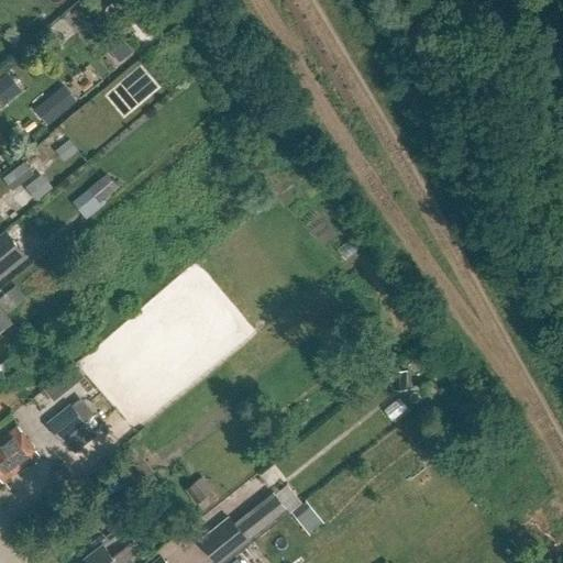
[(114,51),(124,44),(116,31),(106,37),(114,51)]
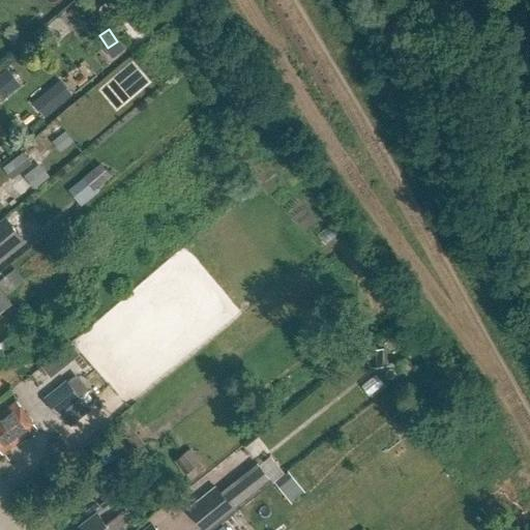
[(0,98),(2,101),(21,86),(7,69),(0,75),(0,98)]
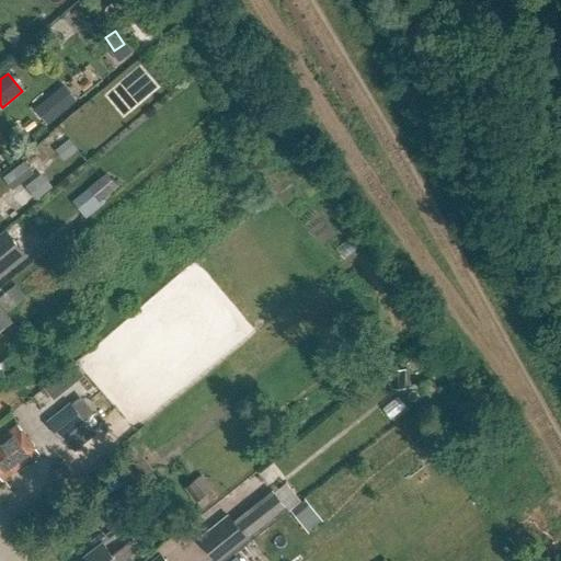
[(50,122),(77,101),(65,86),(38,106),(50,122)]
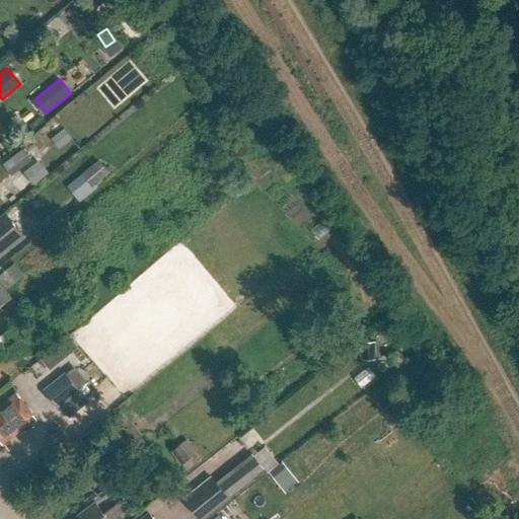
[(62,147),(71,139),(64,130),(55,138),(62,147)]
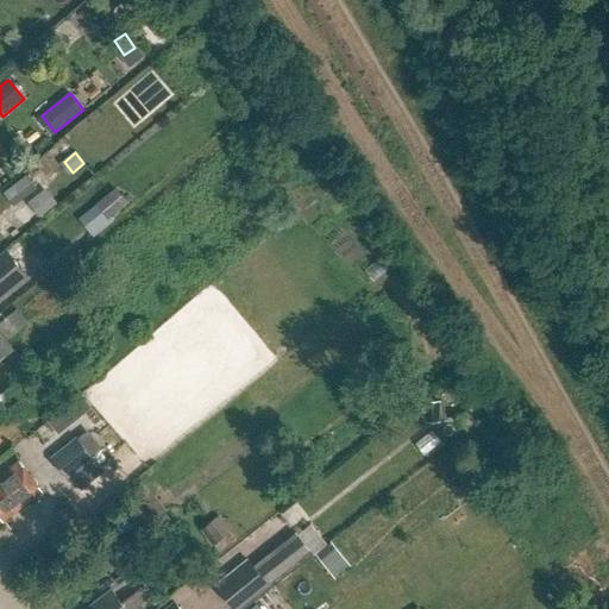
[(13,207),(37,190),(26,176),(4,194),(13,207)]
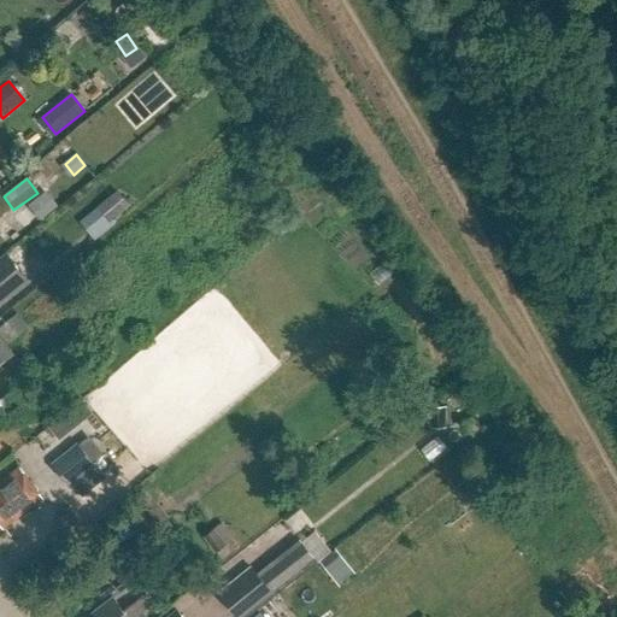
[(107,223),(129,207),(117,192),(95,207),(107,223)]
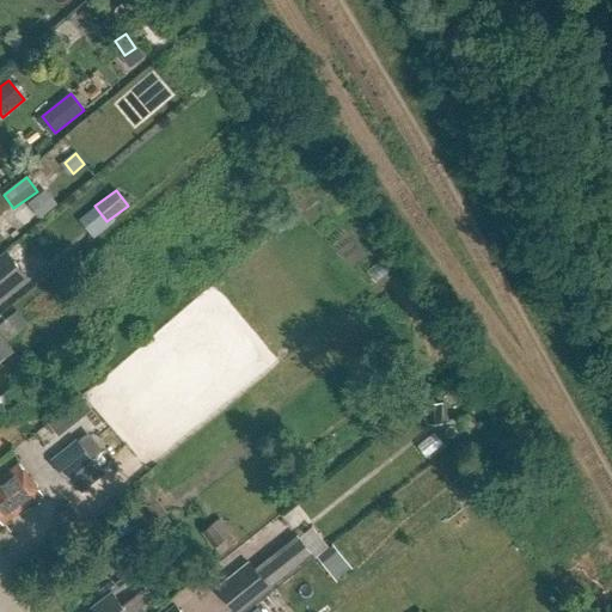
[(46,191),(13,215),(25,231),(56,206),(46,191)]
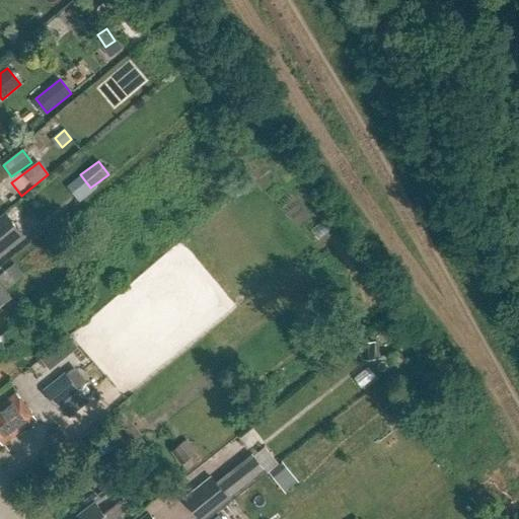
[(5,214),(0,217),(0,243),(18,229),(5,214)]
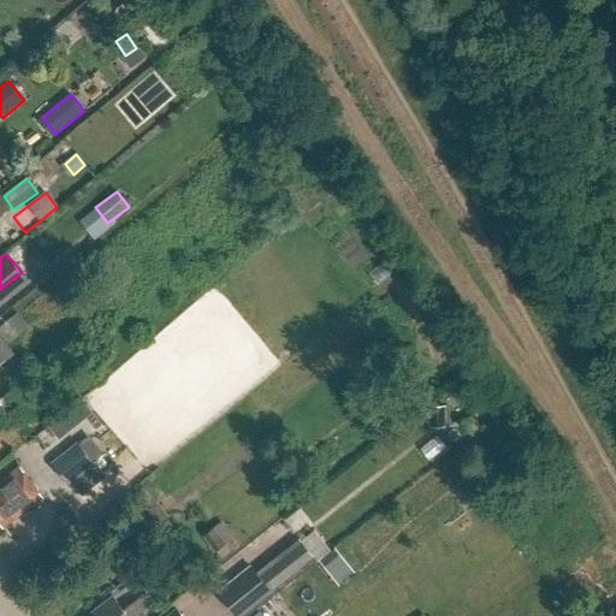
[(0,326),(0,332),(9,343),(28,327),(16,313),(0,326)]
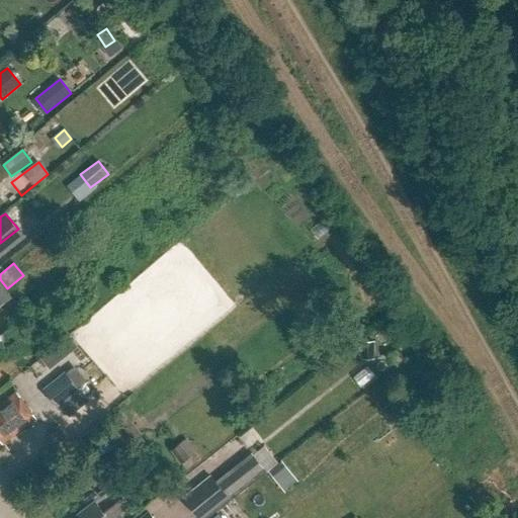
[(114,294),(127,311),(143,298),(131,282),(114,294)]
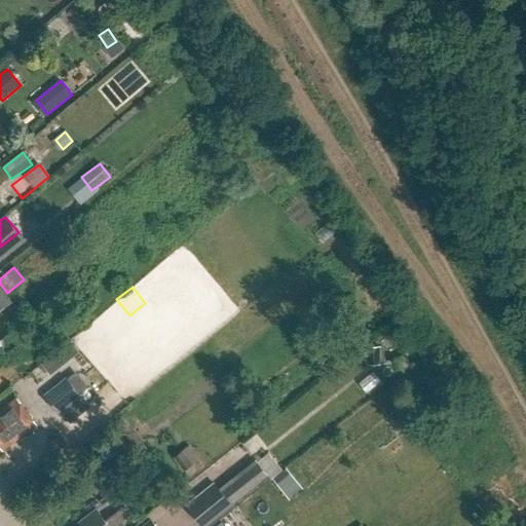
[(0,311),(11,303),(0,289),(0,311)]
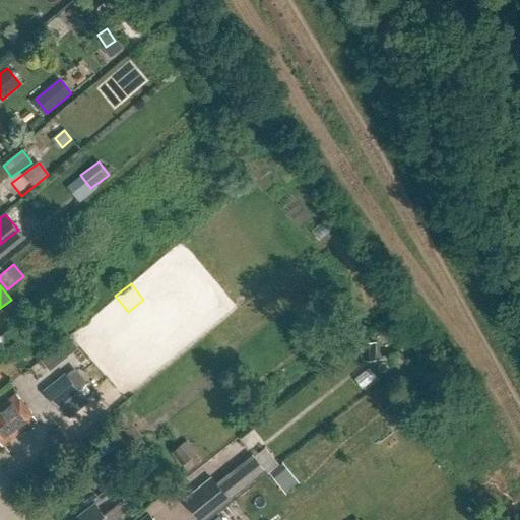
[(20,339),(26,335),(19,326),(13,331),(20,339)]
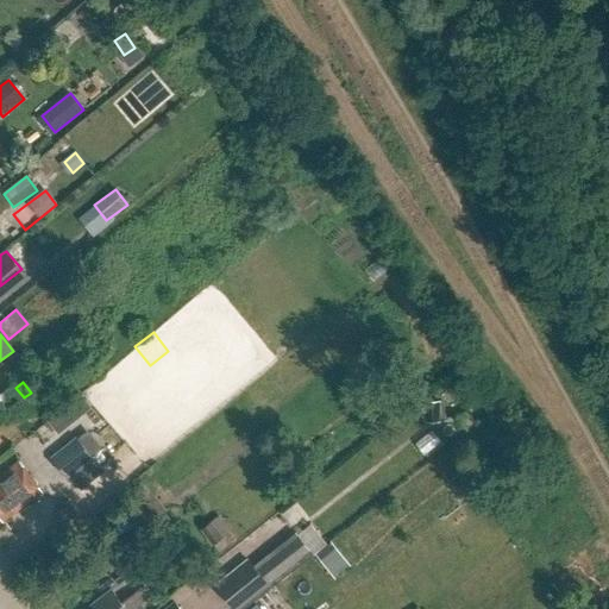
[(82,394),(67,406),(76,416),(90,405),(82,394)]
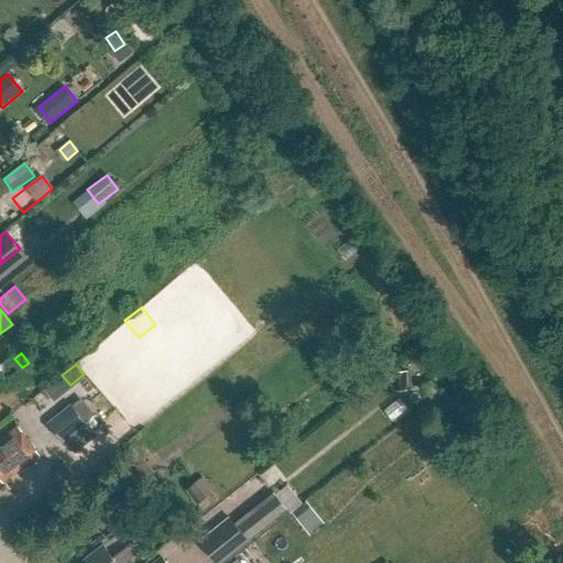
[(392,390),(407,390),(407,371),(392,371),(392,390)]
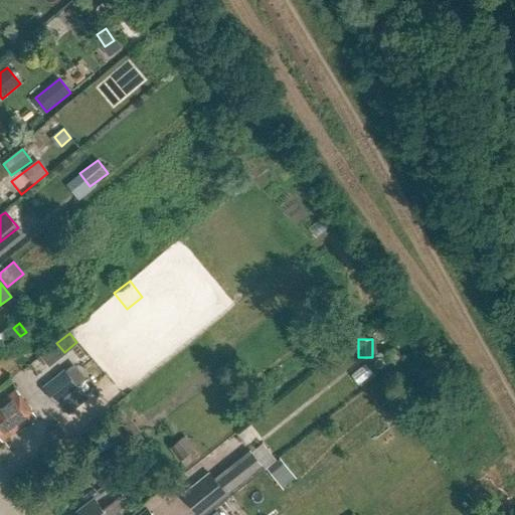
[(64,370),(42,387),(57,405),(59,403),(68,415),(88,400),(77,388),(76,387),(84,381),(72,366),(65,371),(64,370)]
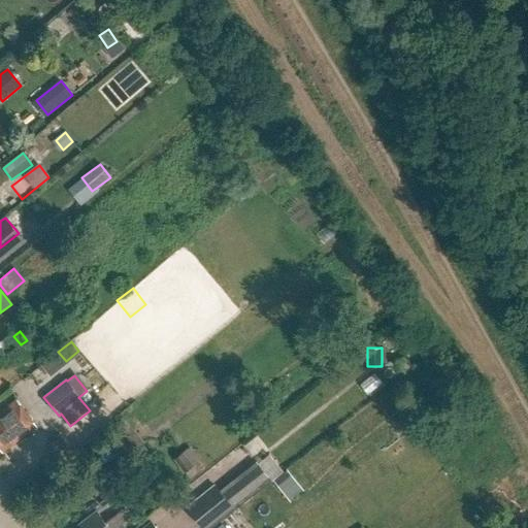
[(0,452),(1,453),(36,428),(17,400),(0,411),(0,452)]
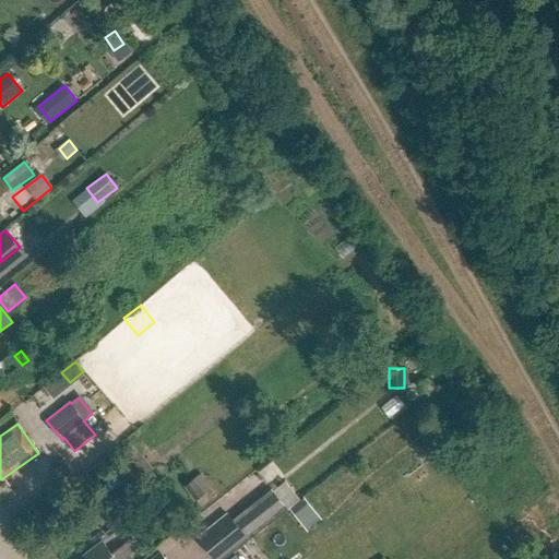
[(217,495),(199,470),(182,482),(201,507),(217,495)]
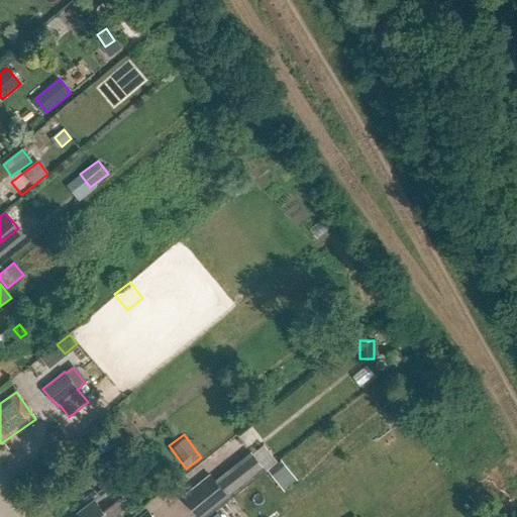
[(250,451),(215,481),(228,497),(230,499),(266,471),(252,454),(250,451)]
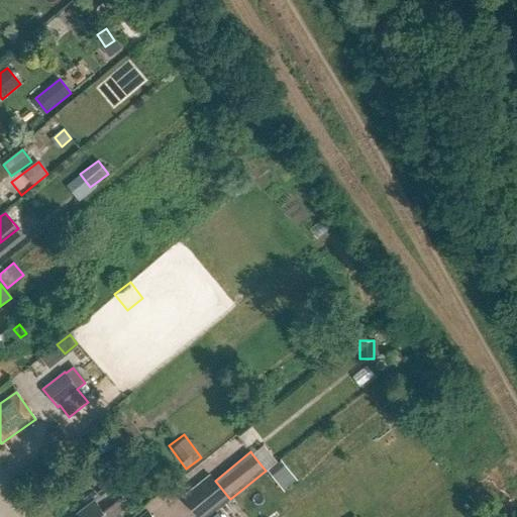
[(282,459),(269,470),(277,480),(290,470),(282,459)]
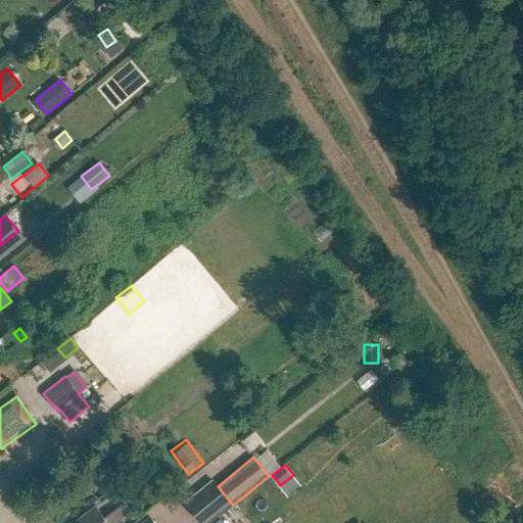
[(103,502),(129,483),(121,472),(95,491),(103,502)]
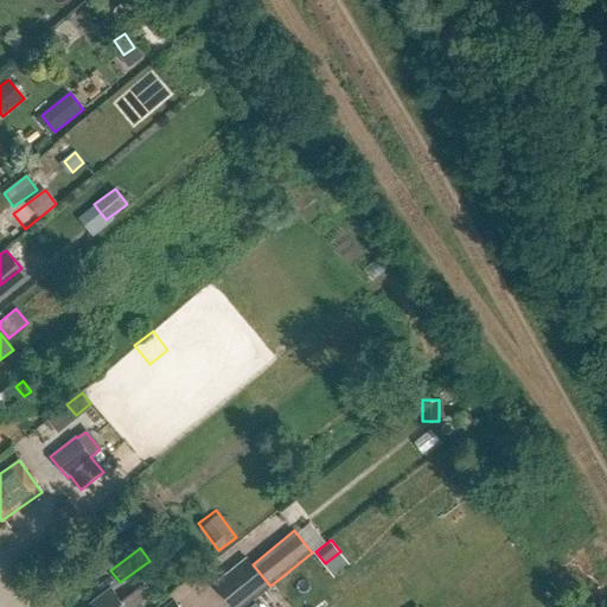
[(247,556),(213,583),(232,606),(237,606),(268,583),(253,564),(247,556)]
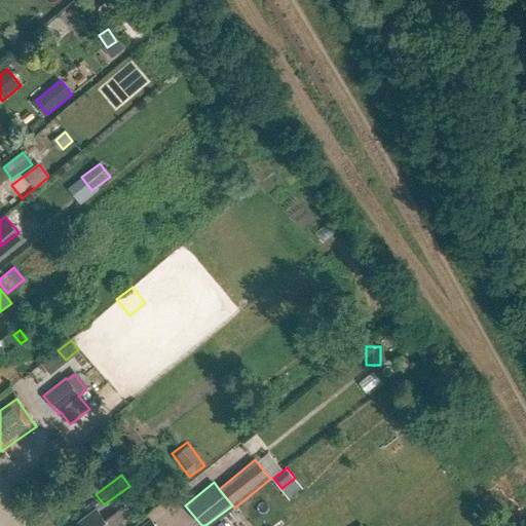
[(105,521),(96,510),(78,522),(81,525),(79,525),(124,525),(121,521),(119,522),(113,514),(105,521)]
